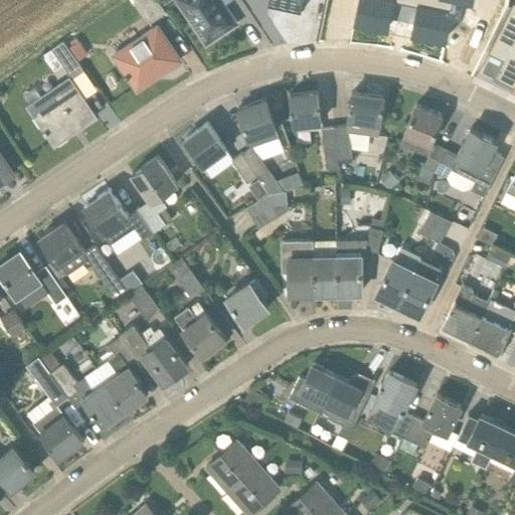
[(133,0),(150,23),(166,12),(157,0),(133,0)]
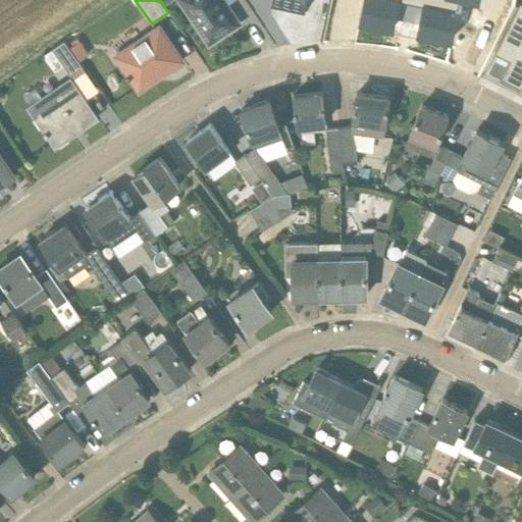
[(180,0),(209,43),(238,23),(221,0),(180,0)]
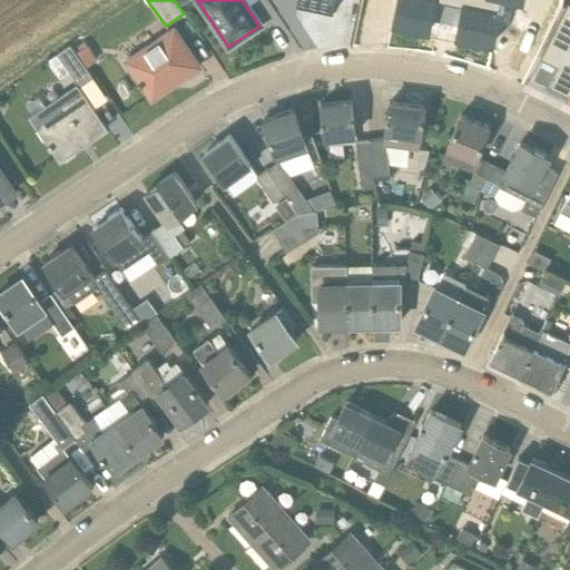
[(297,0),(297,6),(333,13),(335,0),(297,0)]
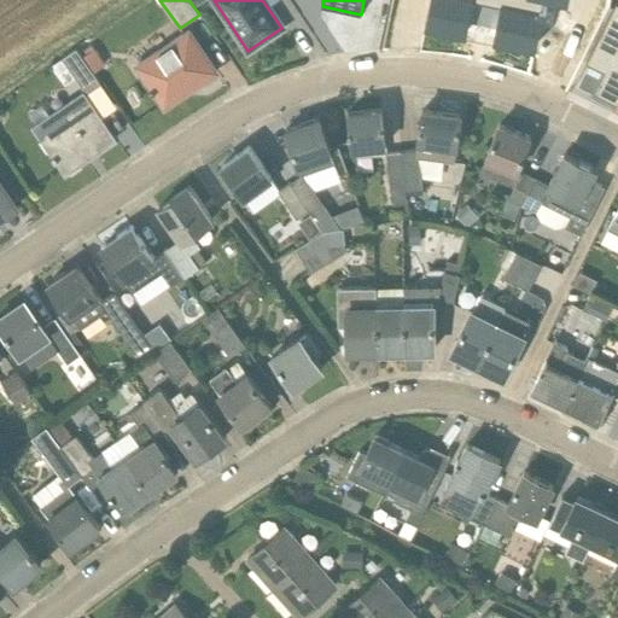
[(431,0),(427,23),(466,31),(495,38),(535,46),(543,0),(431,0)]
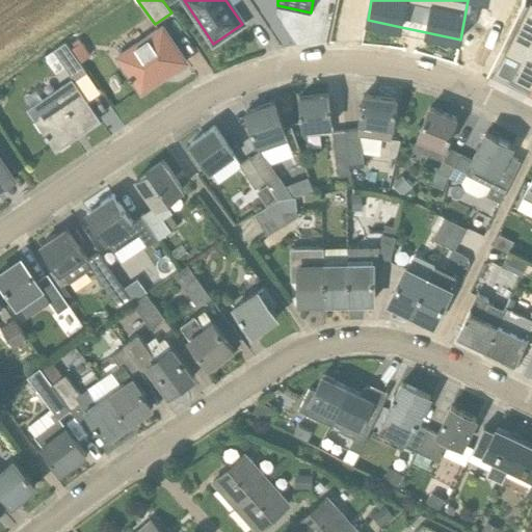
[(531,2),(505,54),(520,61),(510,81),(529,90),(529,91),(530,91),(531,88),(531,2)]
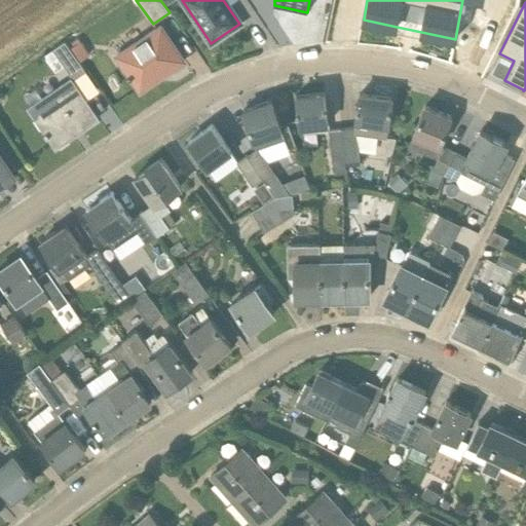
[(141,90),(185,61),(160,26),(116,55),(141,90)]
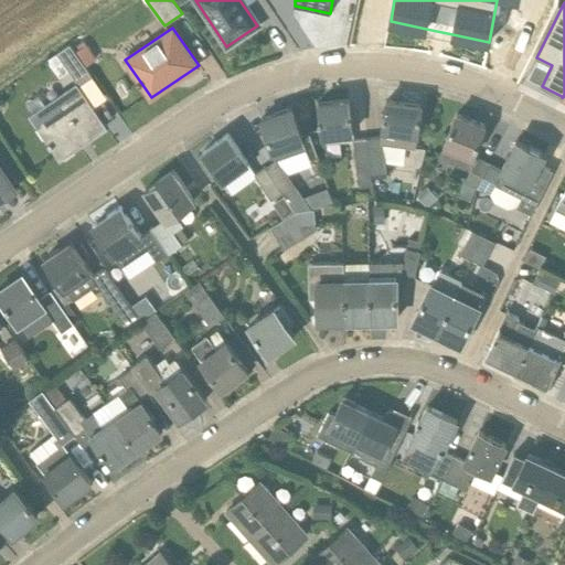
[(75,50),(86,65),(96,57),(86,43),(75,50)]
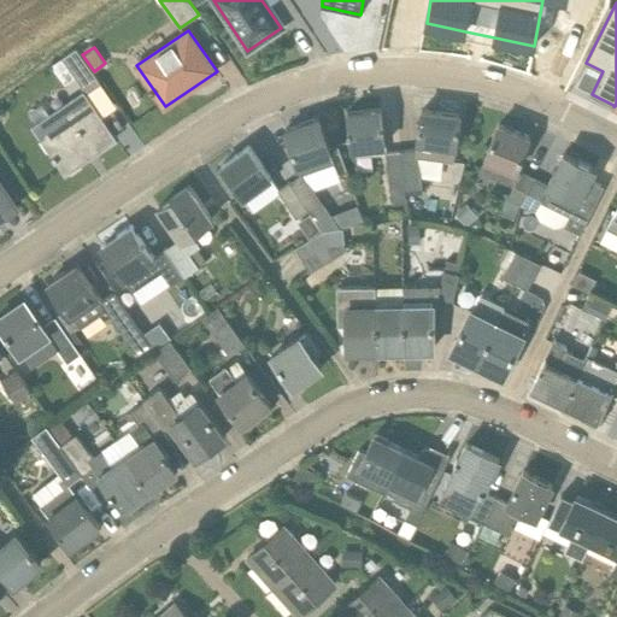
[(103,83),(97,76),(94,71),(82,54),(77,48),(63,58),(87,94),(103,83)]
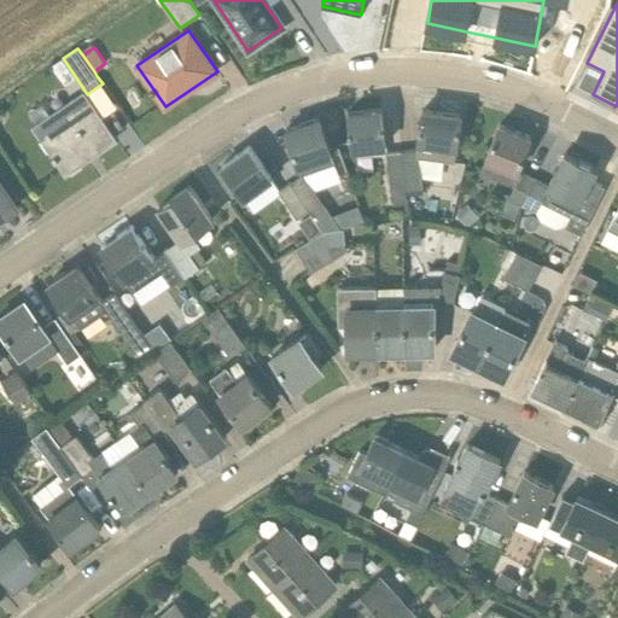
[(58,76),(70,68),(63,58),(52,65),(58,76)]
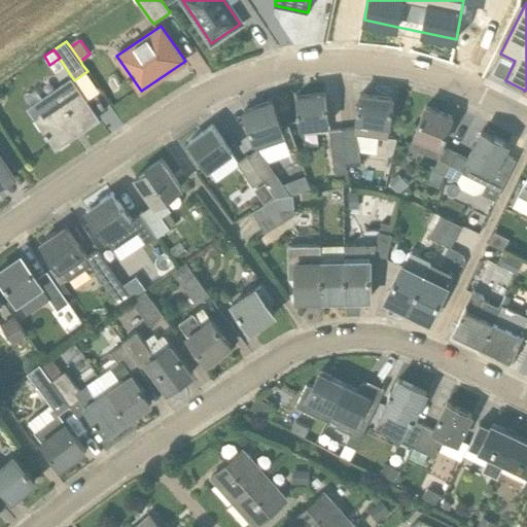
[(57,148),(99,119),(74,83),(55,98),(57,101),(35,116),(57,148)]
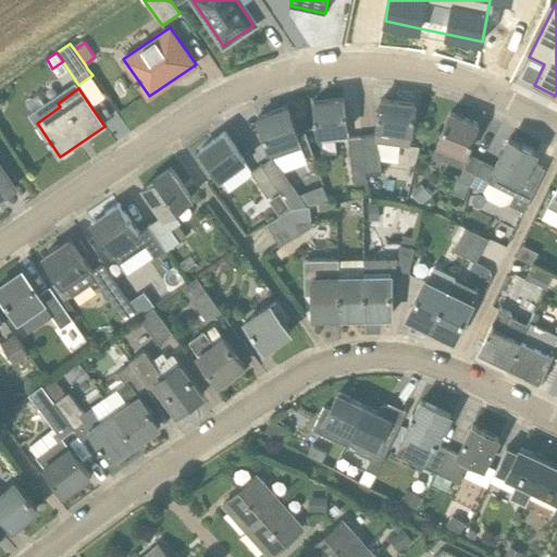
[(345,98),(314,101),(318,135),(348,132),(345,98)]
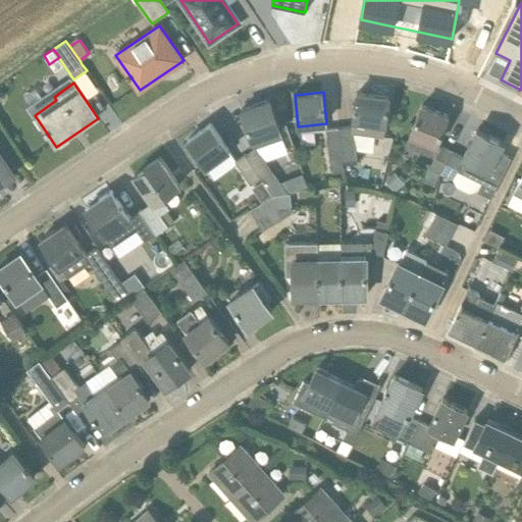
[(384,137),(389,98),(357,94),(353,126),(340,127),(343,160),(357,159),(355,134),(384,137)]
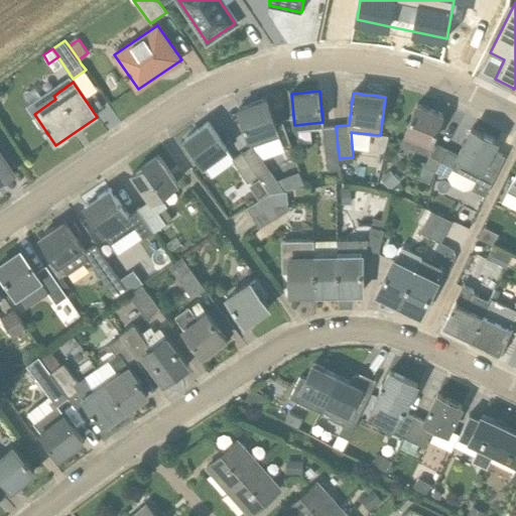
[(266,99),(239,109),(252,146),(265,142),(263,135),(277,130),(266,99)]
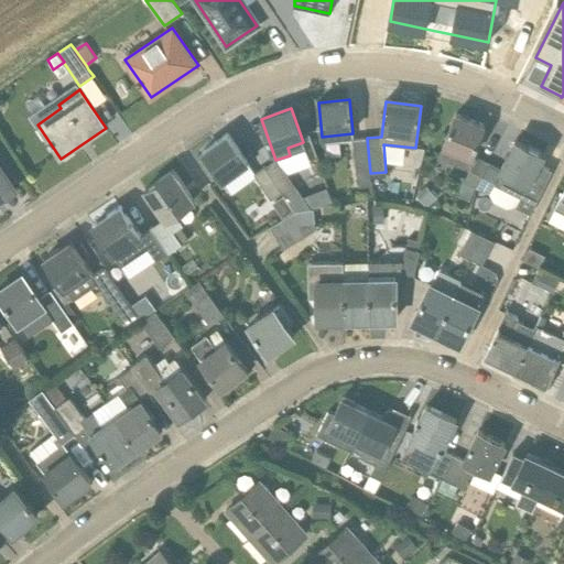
[(473,155),(485,126),(456,115),(438,158),(470,170),(464,182),(477,188),(489,164),(473,155)]
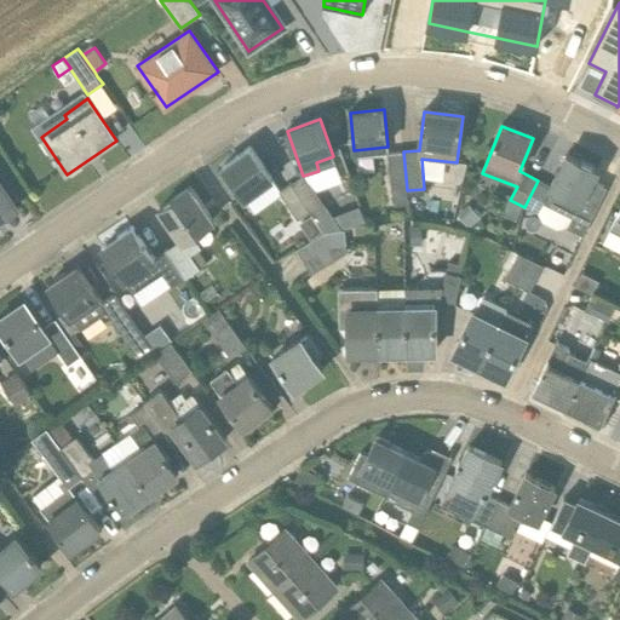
[(250,147),(222,167),(246,200),(274,179),(250,147)]
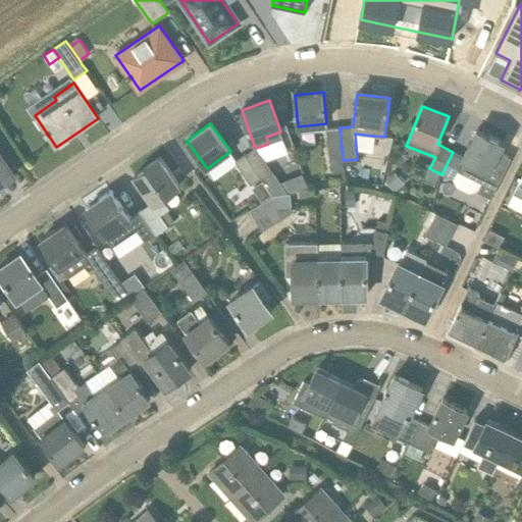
[(344,167),(343,160),(340,127),(326,128),(330,168),(344,167)]
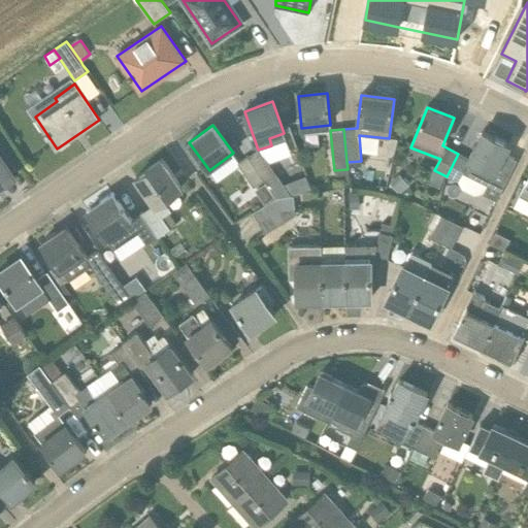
[(505,154),(509,144),(483,131),(469,159),(458,154),(447,176),(459,183),(466,170),(488,179),(483,194),(497,201),(518,160),(505,154)]
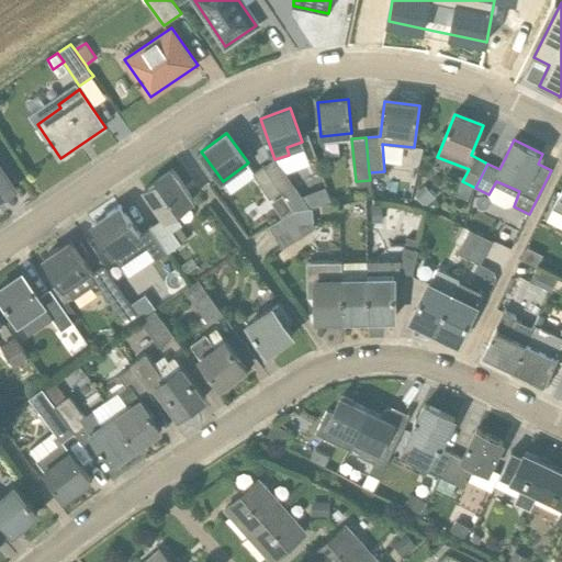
[(267,170),(281,192),(287,200),(299,192),(278,161),(267,170)]
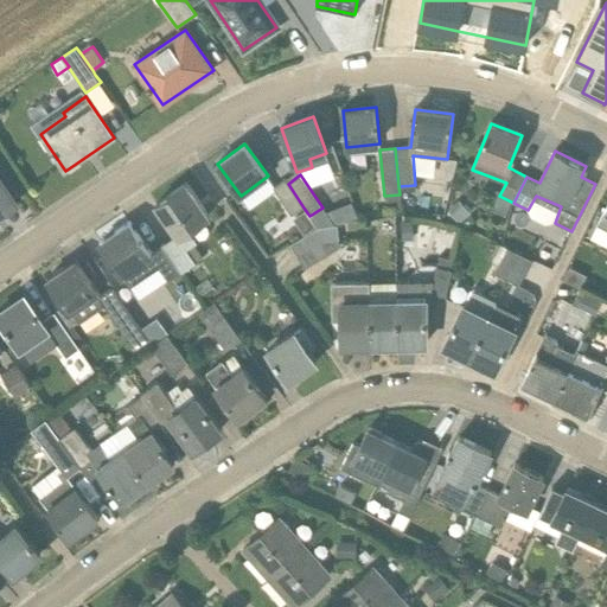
[(304,208),(288,184),(285,180),(273,187),(293,216),(304,208)]
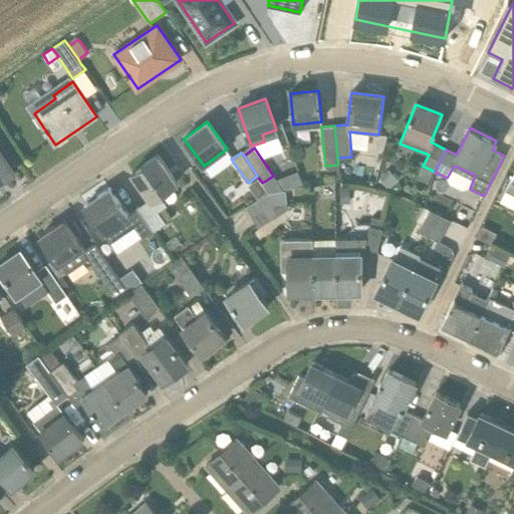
[(0,177),(10,171),(0,155),(0,177)]
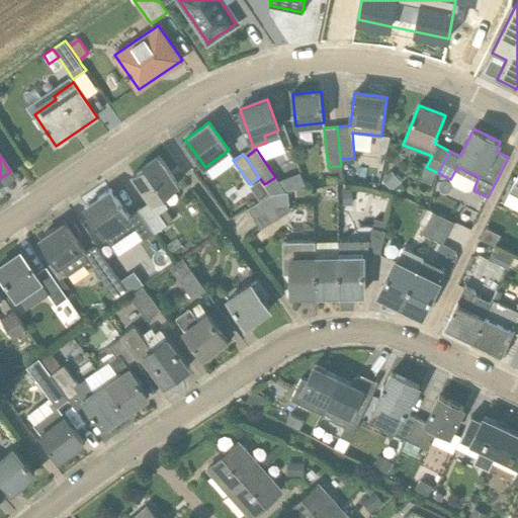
[(161,212),(166,208),(168,207),(160,196),(178,183),(159,156),(134,174),(152,200),(140,209),(156,233),(168,224),(161,212)]
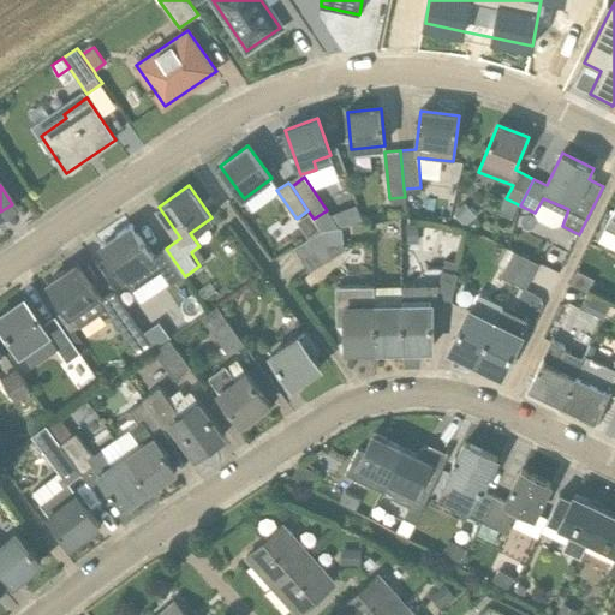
[(465,227),(477,216),(464,203),(453,213),(465,227)]
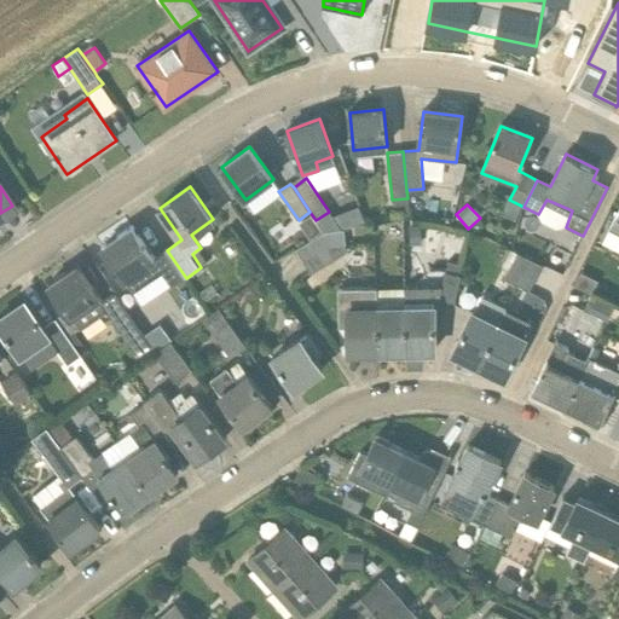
[(299,223),(311,239),(322,232),(310,214),(299,223)]
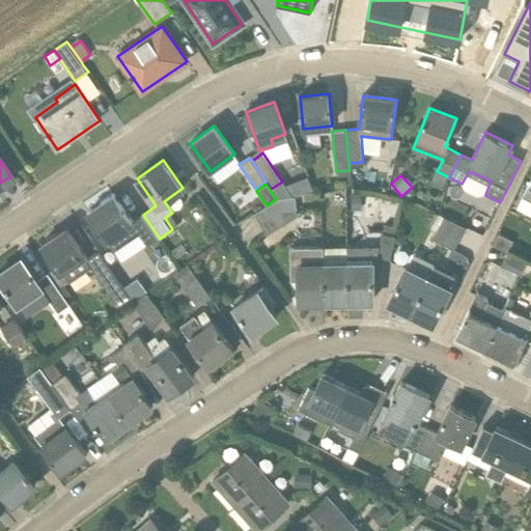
[(160,239),(143,215),(133,222),(113,195),(87,213),(115,252),(140,235),(147,247),(160,239)]
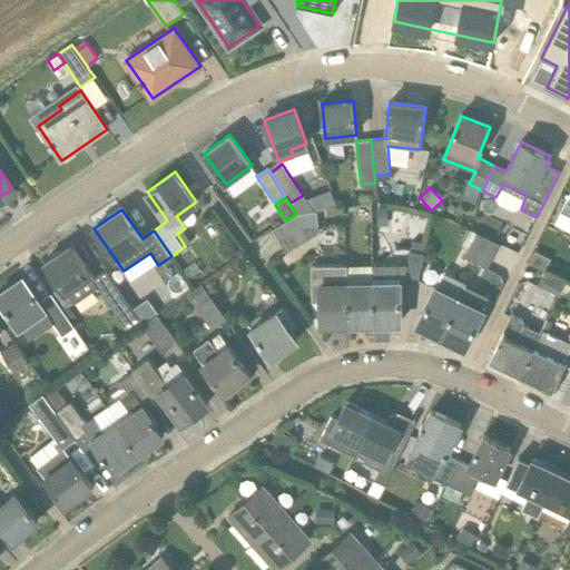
[(377,225),(386,225),(386,209),(377,209),(377,225)]
